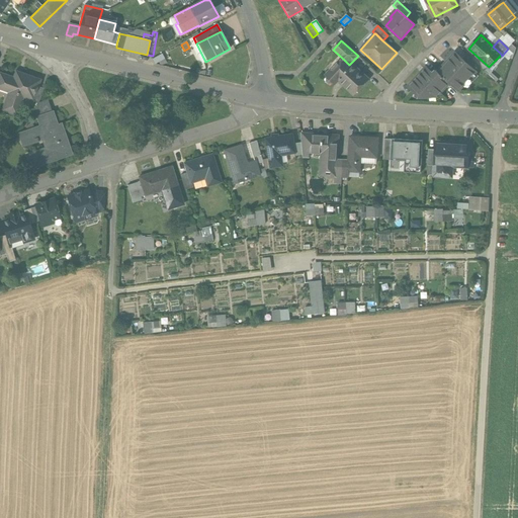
[(437,72),(449,83),(458,91),(476,72),(455,53),(437,72)]
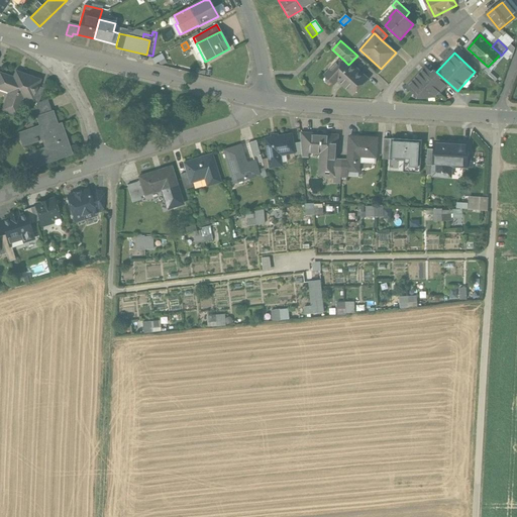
[(162,54),(152,60),(154,65),(159,63),(161,66),(168,64),(162,54)]
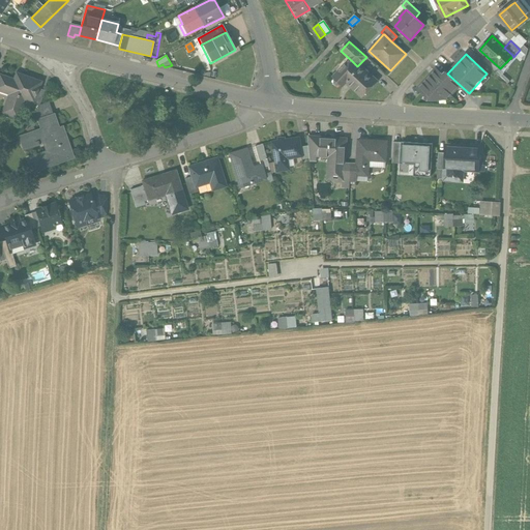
[(342,67),(333,77),(333,83),(337,86),(343,86),(347,82),(352,86),(351,87),(361,97),(362,96),(361,94),(374,81),(376,83),(377,81),(366,71),(365,72),(358,65),(357,66),(352,61),(344,69),(342,67)]
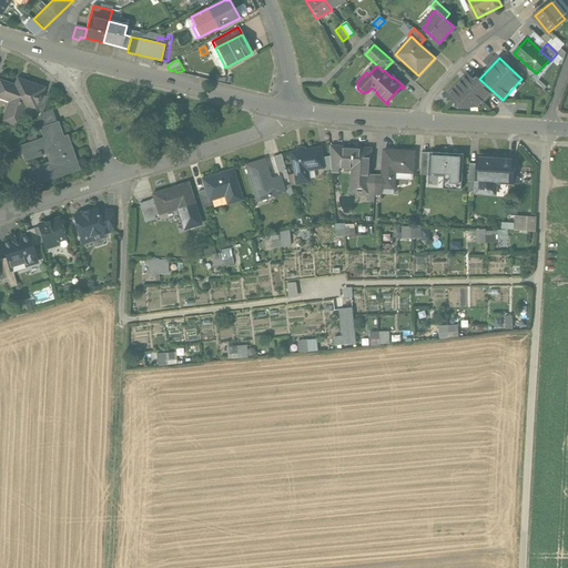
[(474,81),(466,74),(447,95),(460,107),(469,108),(469,105),(479,107),(493,91),(479,79),(478,78),(474,81)]
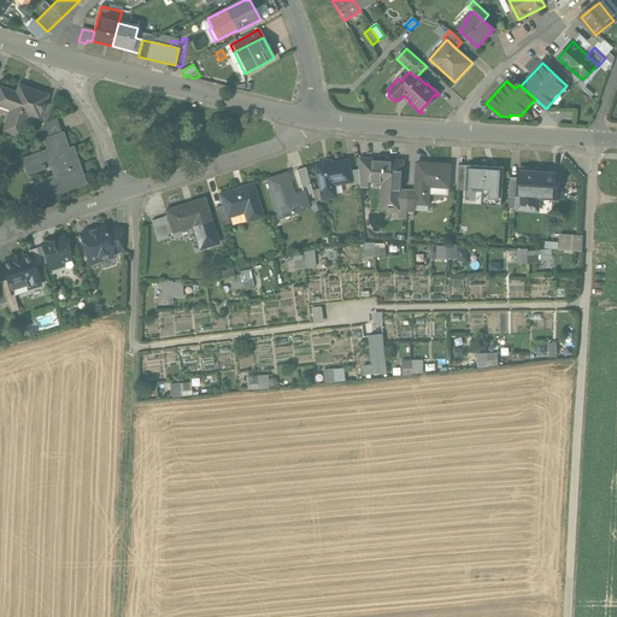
[(0,105),(12,110),(5,131),(18,136),(27,112),(39,116),(40,117),(45,104),(47,95),(25,88),(23,97),(0,88),(0,105)]
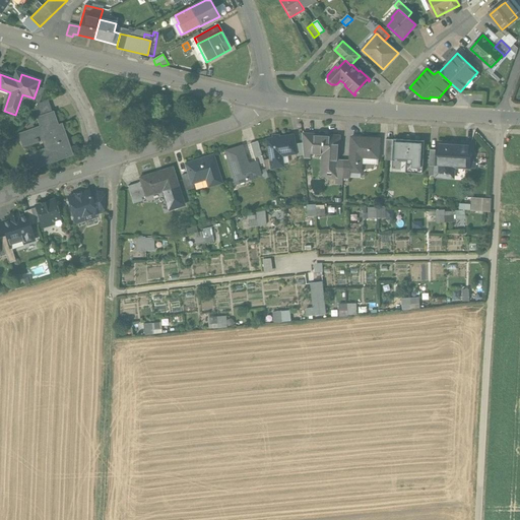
[(44,89),(38,87),(34,99),(33,98),(31,101),(39,104),(39,103),(44,89)]
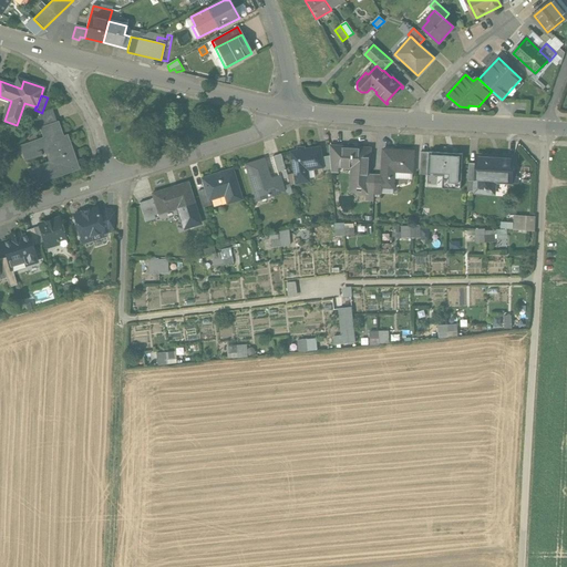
[(35,130),(42,129),(41,126),(57,122),(52,109),(42,112),(42,113),(35,130)]
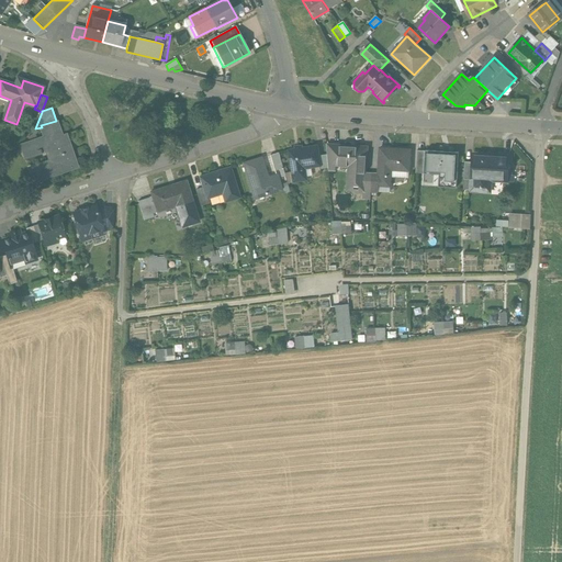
[(32,168),(36,181),(77,167),(66,135),(62,136),(56,121),(41,125),(42,127),(45,136),(23,143),(27,156),(46,149),(51,161),(32,168)]
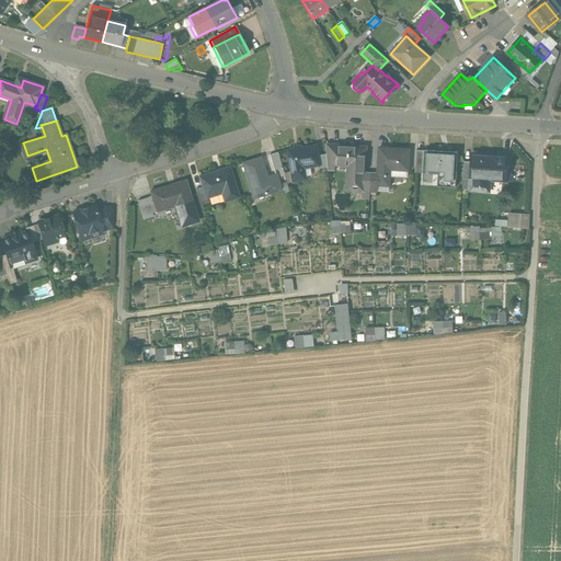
[(366,147),(335,145),(335,146),(334,164),(353,167),(352,182),(363,182),(364,182),(365,172),(366,147)]
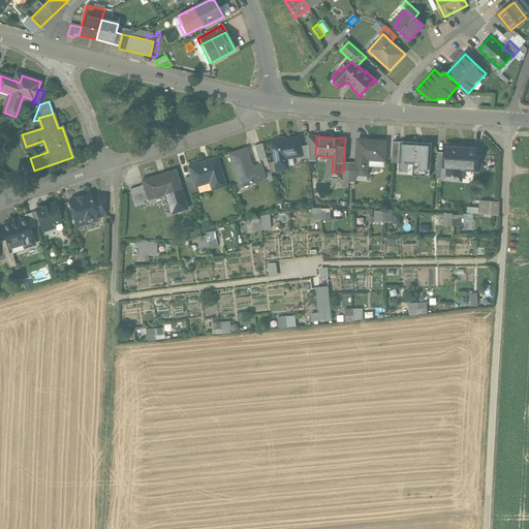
[(298,137),(272,142),(277,170),(288,169),(286,158),(301,156),(300,147),(298,137)]
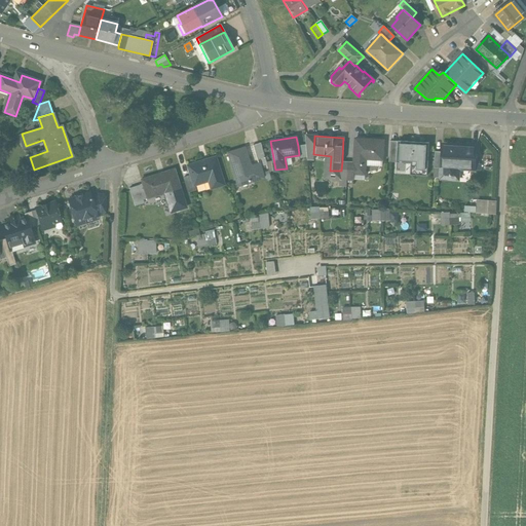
[(314,137),(305,137),(306,145),(307,157),(313,156),(313,154),(314,137)]
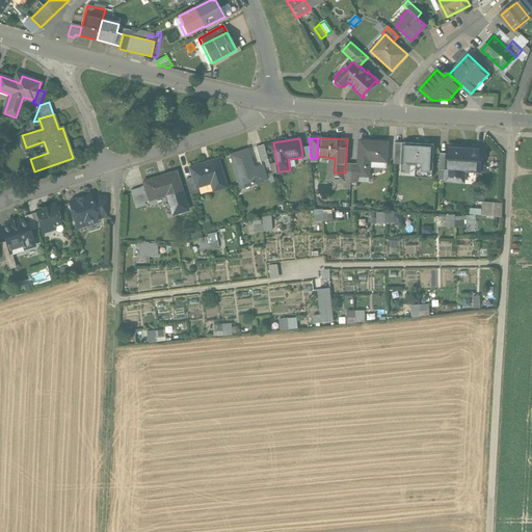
[(357,164),(357,176),(358,176),(369,177),(370,161),(387,162),(389,141),(360,140),(357,164)]
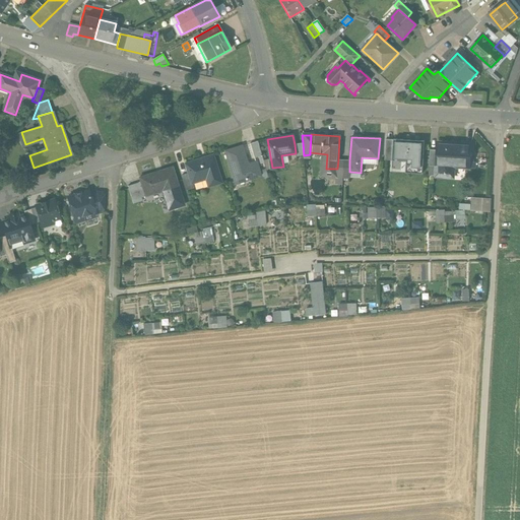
[(424,141),(393,140),(393,142),(392,158),(392,160),(410,161),(410,173),(423,174),(424,141)]
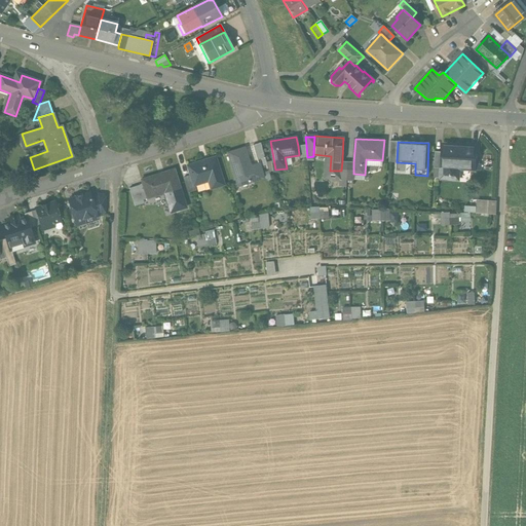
[(260,143),(253,146),(257,159),(264,157),(260,143)]
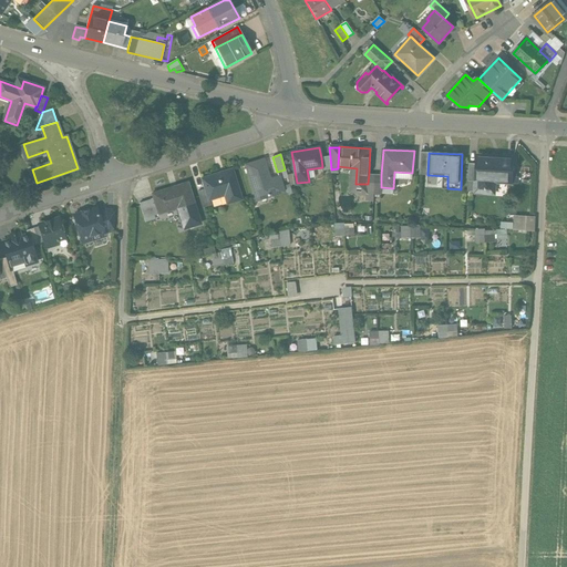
[(420,154),(420,172),(428,173),(429,155),(420,154)]
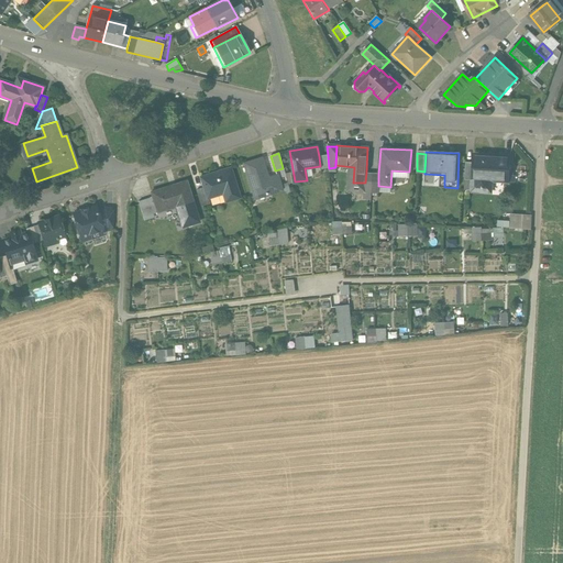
[(509,156),(474,154),(473,163),(472,191),(484,191),(484,186),(490,186),(490,181),(508,183),(509,156)]
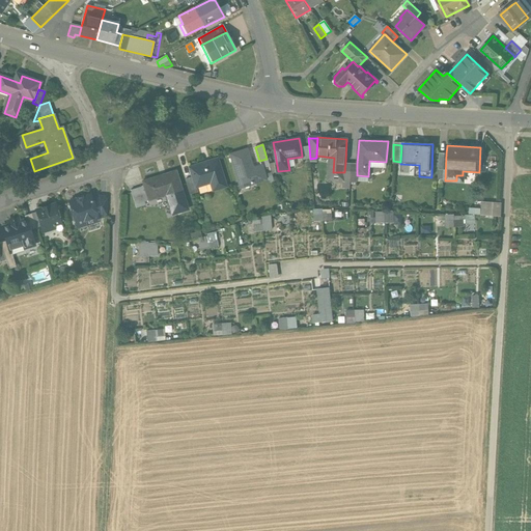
[(302,157),(302,160),(310,159),(309,146),(301,147),(302,157)]
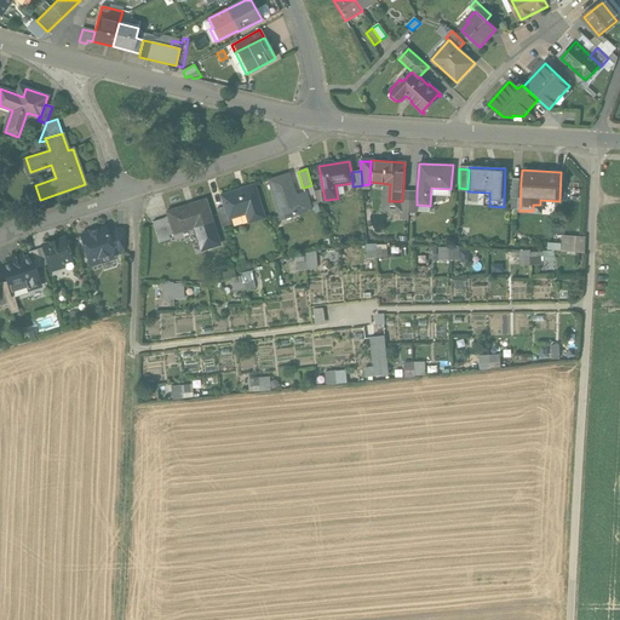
[(288,174),(268,181),(280,217),(293,213),(294,214),(310,210),(305,194),(294,196),(288,174)]
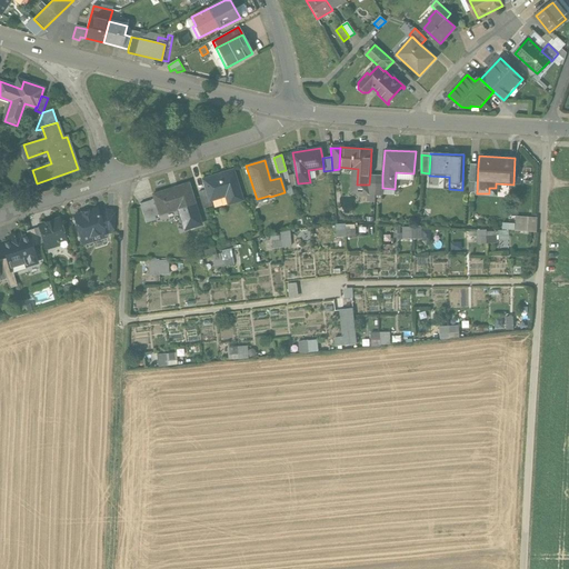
[(469,192),(477,193),(478,165),(470,165),(469,192)]
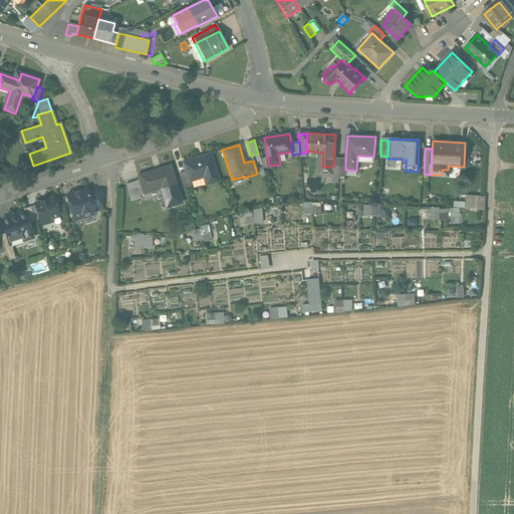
[(206,185),(219,181),(210,154),(183,162),(186,172),(189,182),(190,182),(204,177),(206,185)]
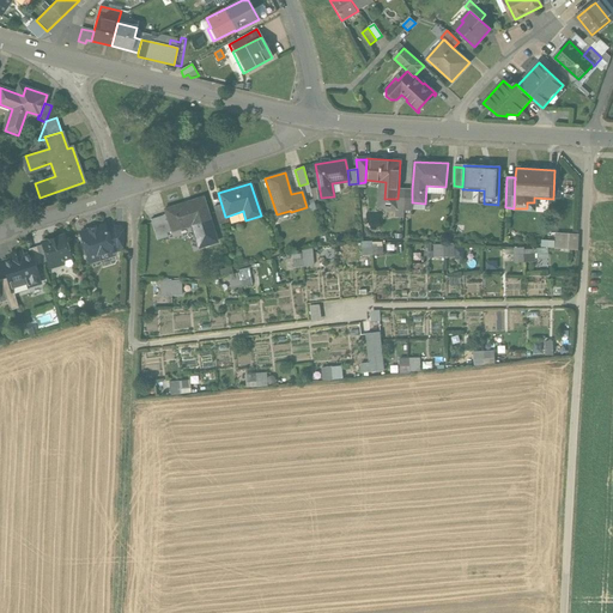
[(204,198),(164,210),(167,216),(171,232),(190,225),(198,248),(217,242),(210,222),(211,222),(204,198)]
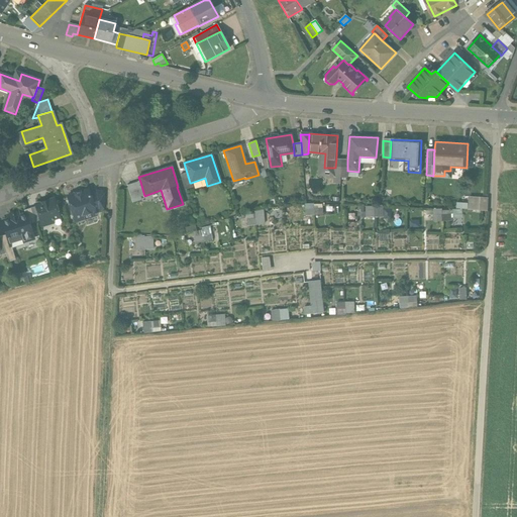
[(180,175),(185,189),(192,187),(191,183),(190,183),(187,173),(180,175)]
